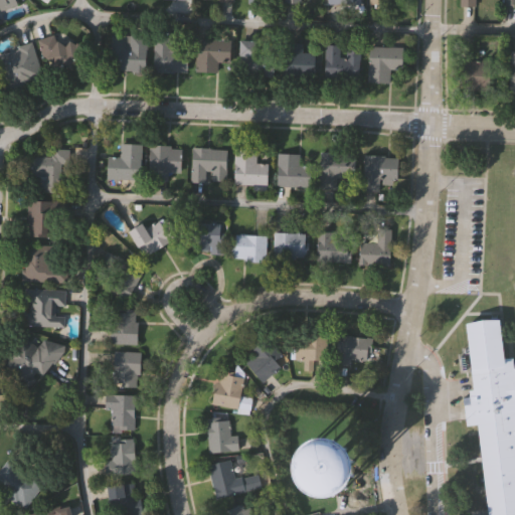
[(0,0),(16,0),(18,6),(0,10),(0,0)]
